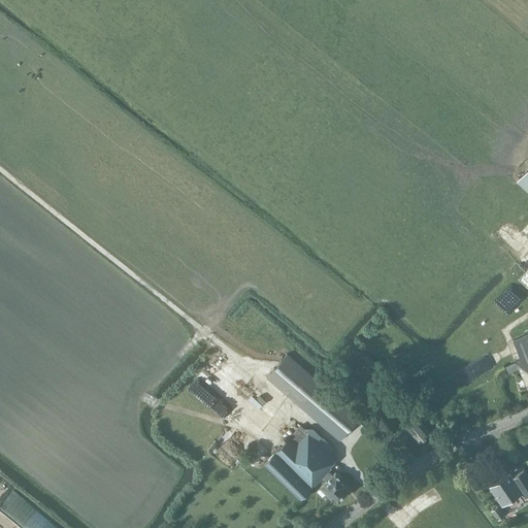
[(527,167),(517,182),(527,192),(527,167)]
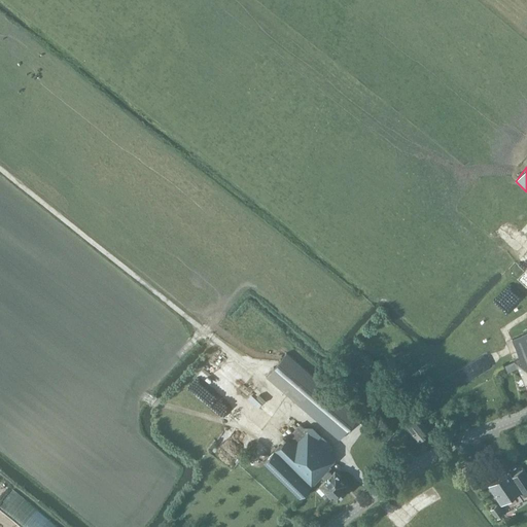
[(521,271),(526,265),(526,257),(517,266),(521,271)]
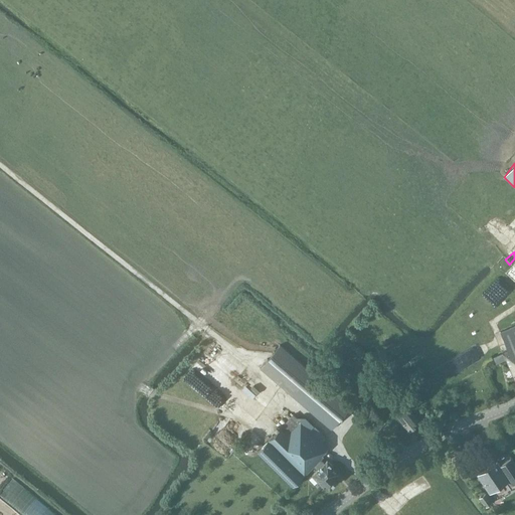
[(514,262),(512,265),(505,273),(514,282),(514,262)]
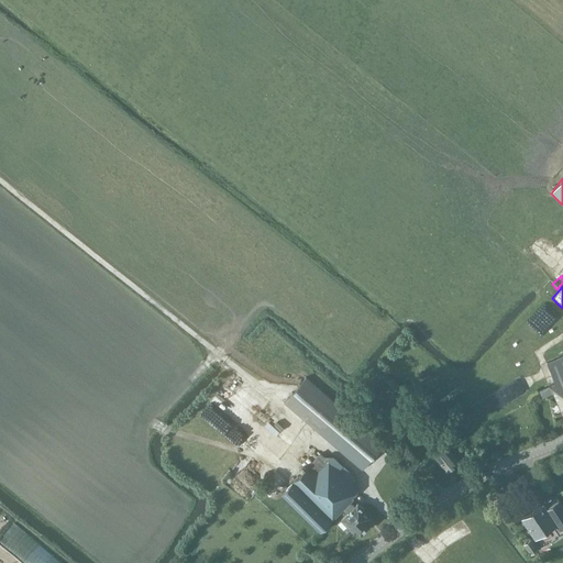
[(562,355),(547,363),(555,384),(550,386),(562,417),(562,355)]
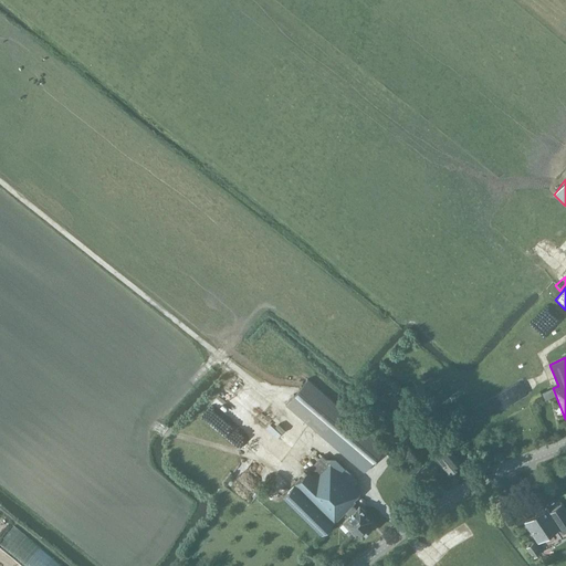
[(285,405),(302,419),(365,472),(387,447),(307,379),(285,405)]
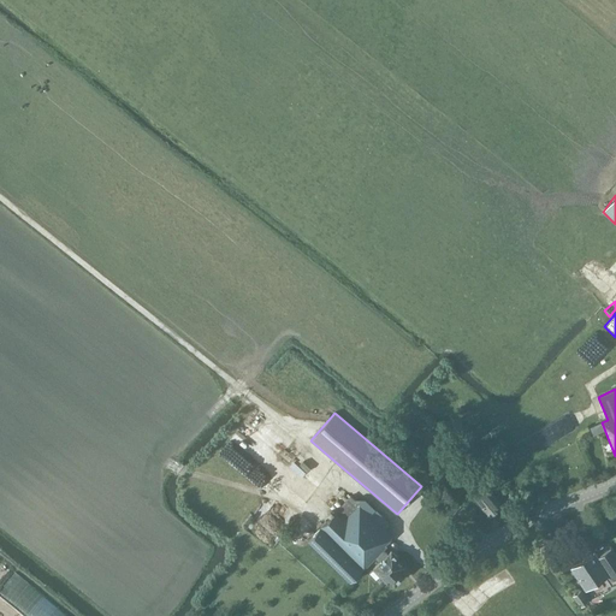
[(390,523),(375,509),(373,510),(371,508),(367,511),(350,496),(320,527),(307,540),(350,582),(363,569),(374,557),(379,562),(373,568),(388,582),(390,579),(394,582),(402,573),(400,570),(404,564),(397,558),(398,557),(391,550),(388,554),(383,549),(386,545),(384,544),(391,537),(385,529),(390,523)]
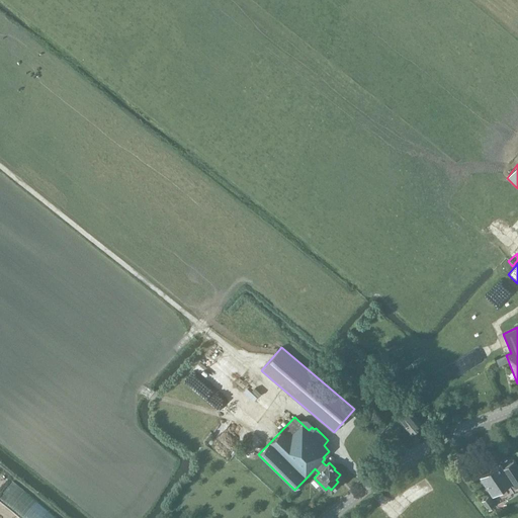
[(387,425),(384,423),(379,418),(370,427),(378,434),(387,425)]
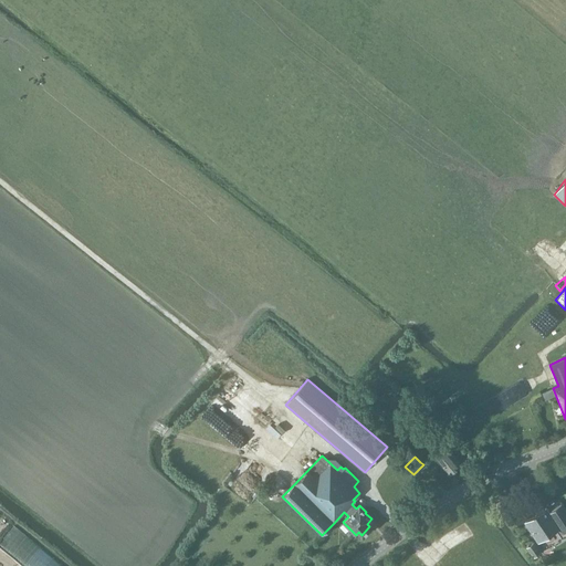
[(558,527),(562,533),(565,530),(565,510),(561,502),(548,511),(545,506),(525,521),(538,541),(558,527)]
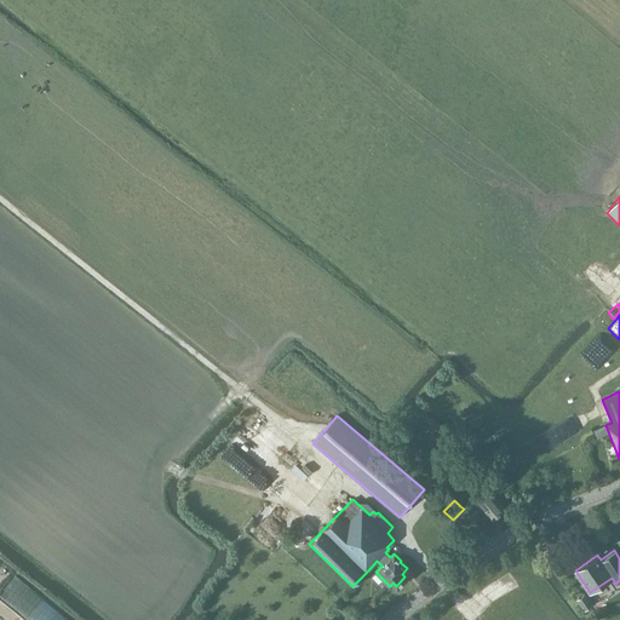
[(577,598),(584,609),(592,603),(585,593),(577,598)]
